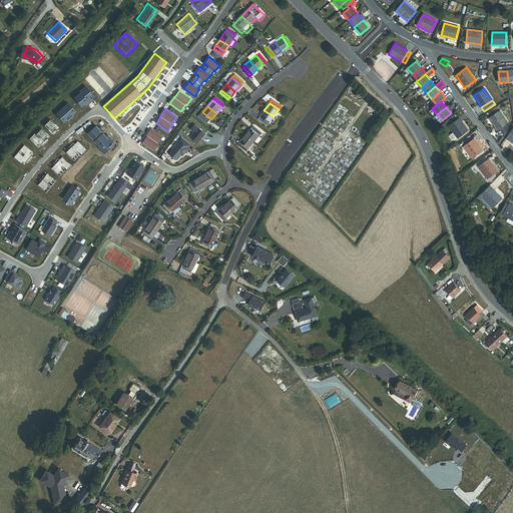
[(269,124),(274,116),(264,110),(260,117),(269,124)]
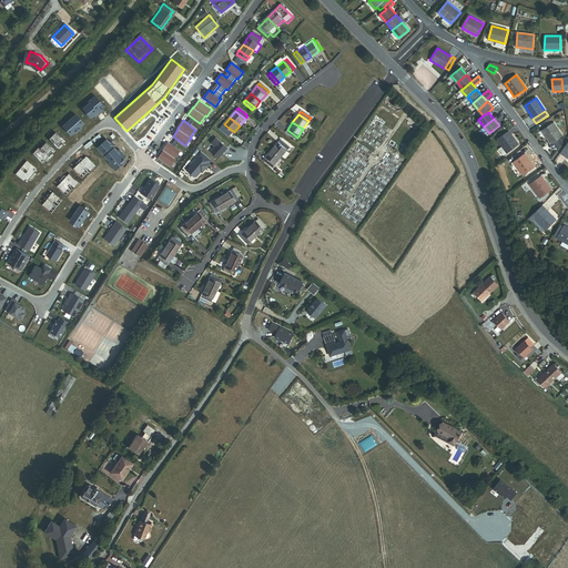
[(554,123),(543,131),(551,144),(554,143),(560,138),(564,137),(554,123)]
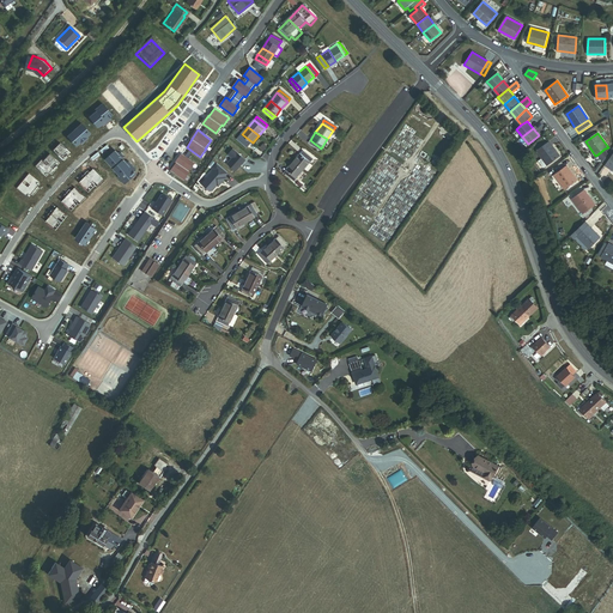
[(250,145),(253,143),(242,134),(240,137),(250,145)]
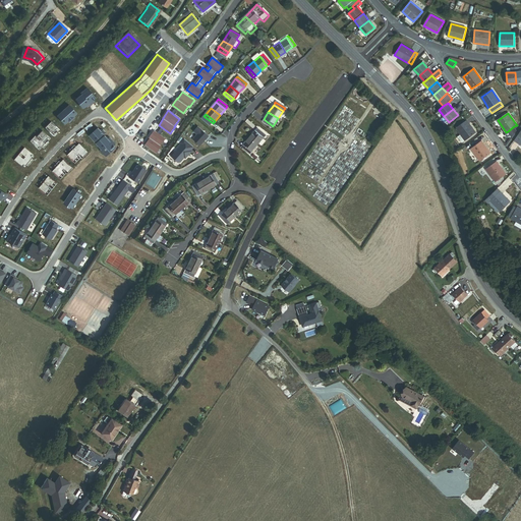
[(271,128),(273,126),(264,119),(262,122),(271,128)]
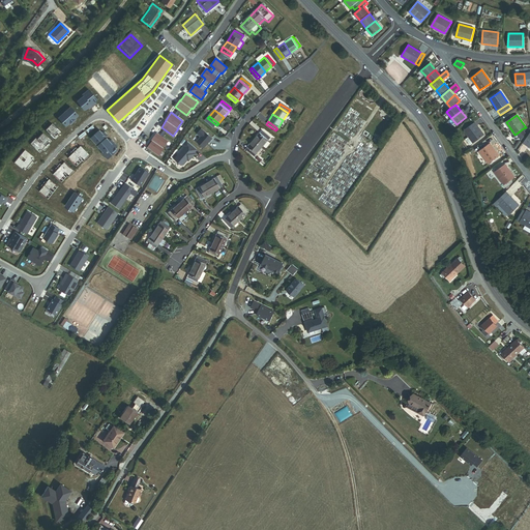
[(464,130),(473,143),(483,135),(475,122),(464,130)]
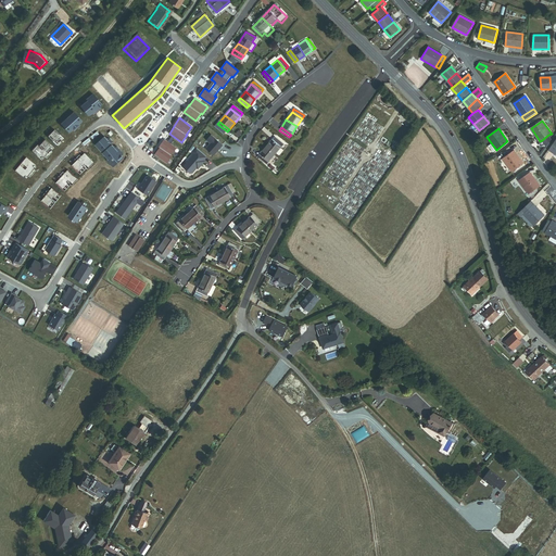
[(63,138),(54,129),(48,136),(59,146),(61,142),(60,141),(63,138)]
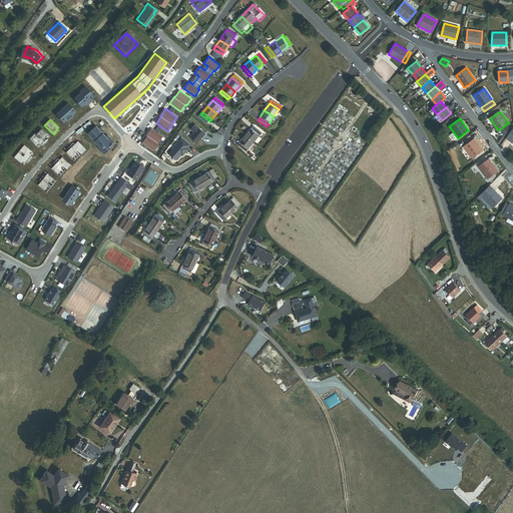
[(207,133),(196,123),(192,127),(196,131),(191,137),(198,143),(207,133)]
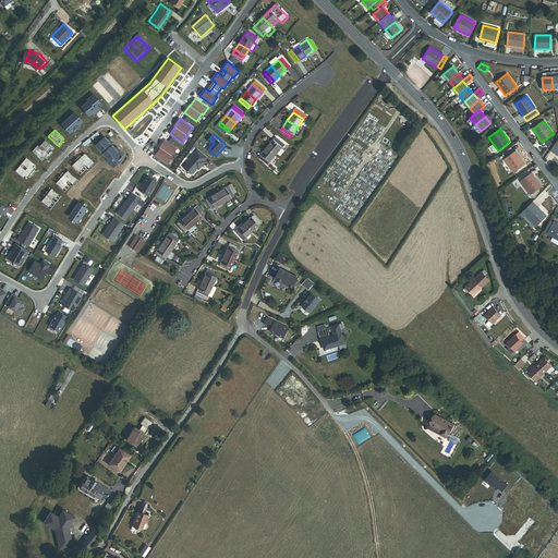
[(548,147),(554,141),(550,135),(544,141),(548,147)]
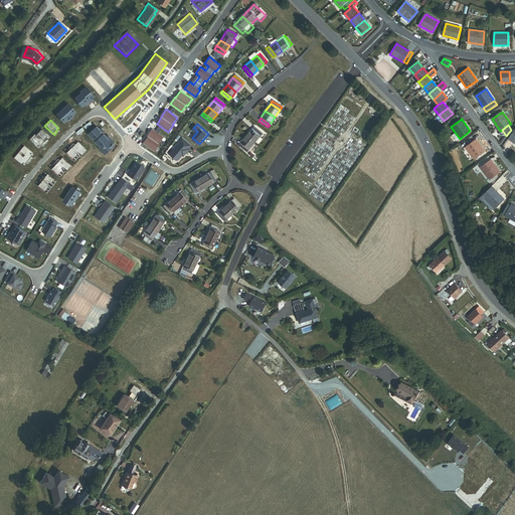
[(49,136),(41,129),(36,134),(46,143),(48,141),(47,139),(49,136)]
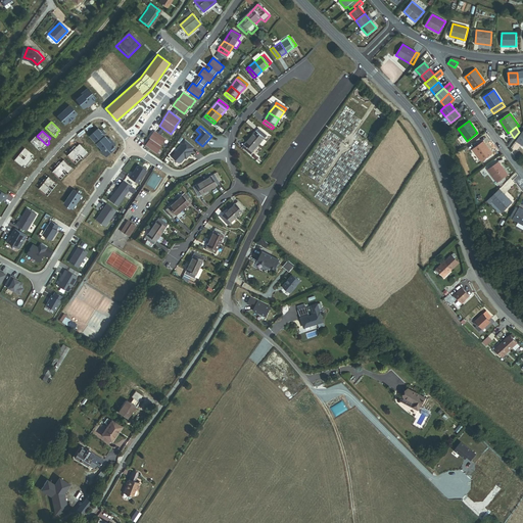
[(165,139),(154,131),(149,138),(150,138),(145,145),(156,153),(161,146),(160,146),(165,139)]
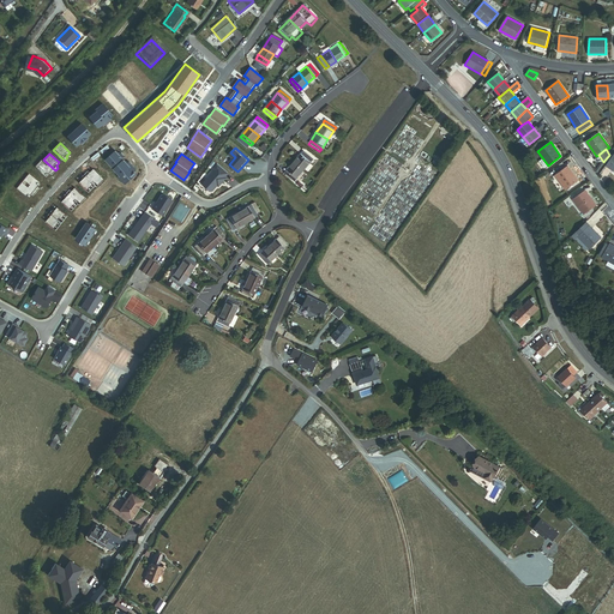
[(309,164),(313,162),(301,154),(294,164),(305,173),(305,172),(309,174),(314,168),(309,164)]
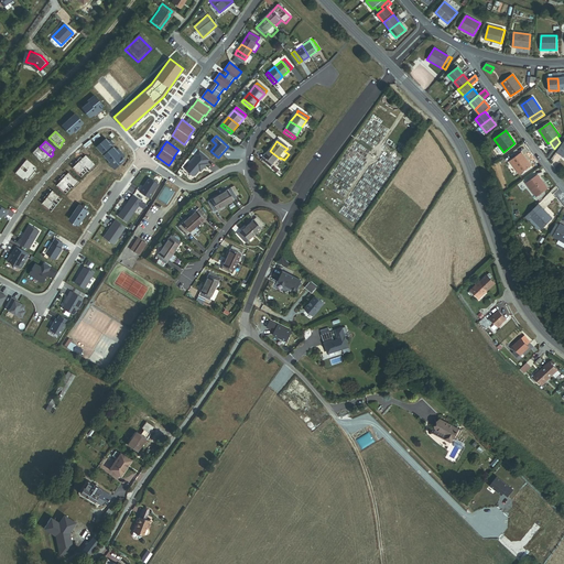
[(47,160),(51,156),(40,147),(39,145),(32,152),(43,162),(46,159),(47,160)]
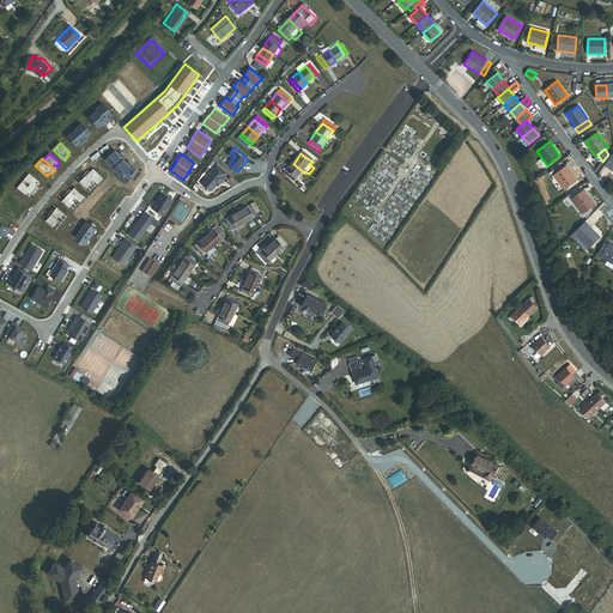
[(228,174),(216,163),(212,167),(213,168),(199,184),(208,193),(211,193),(217,187),(218,188),(225,178),(224,177),(228,174)]
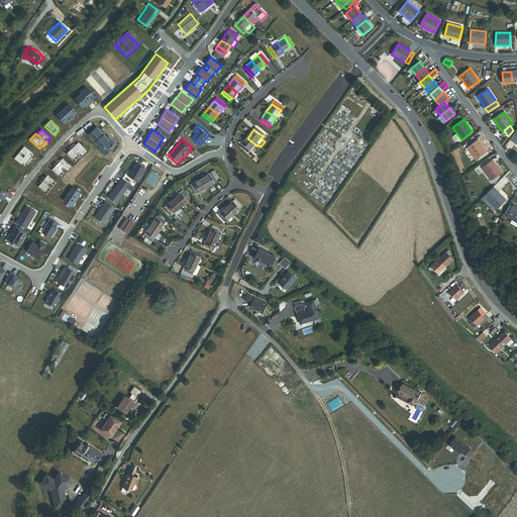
[(241,146),(250,153),(256,145),(247,138),(241,146)]
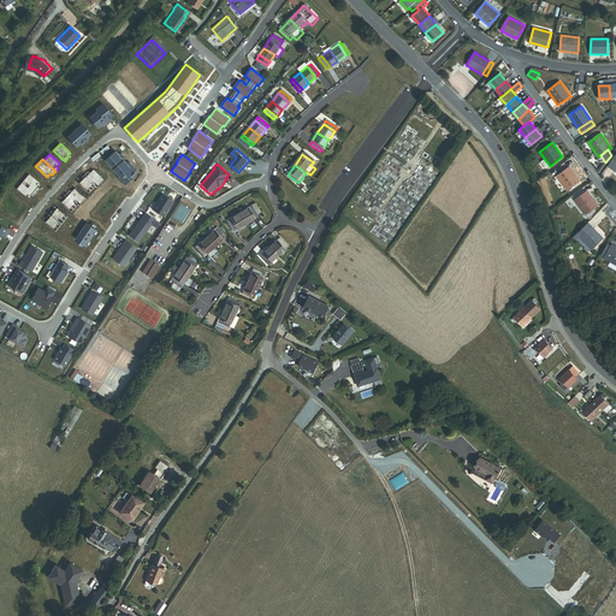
[(567,190),(580,181),(569,166),(567,169),(558,173),(557,176),(567,190)]
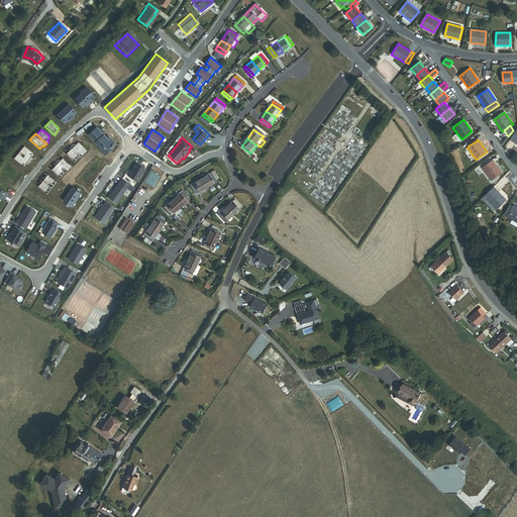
[(75,143),(72,146),(81,156),(82,157),(88,150),(79,141),(76,144),(75,143)]
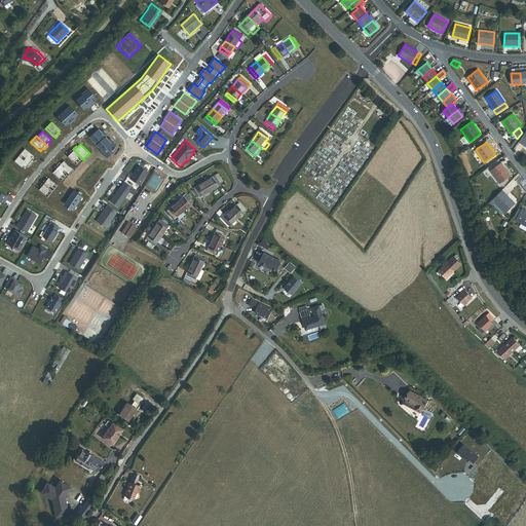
[(35,157),(25,148),(20,154),(32,164),(34,161),(32,160),(35,157)]
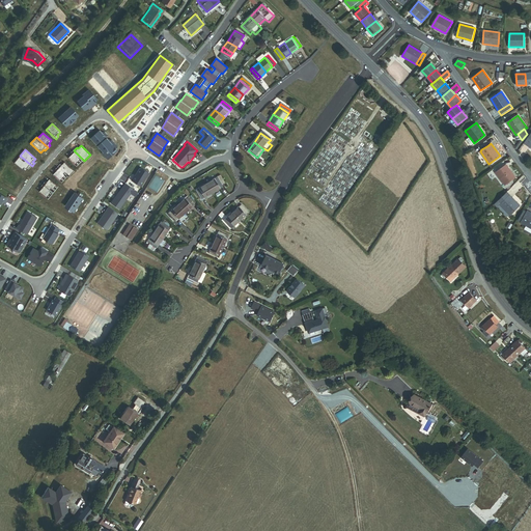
[(83,160),(74,150),(71,152),(73,155),(70,158),(78,165),(83,160)]
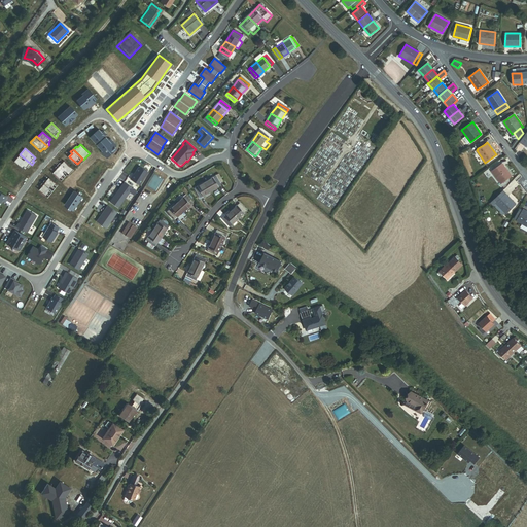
[(253,159),(255,156),(246,149),(244,151),(253,159)]
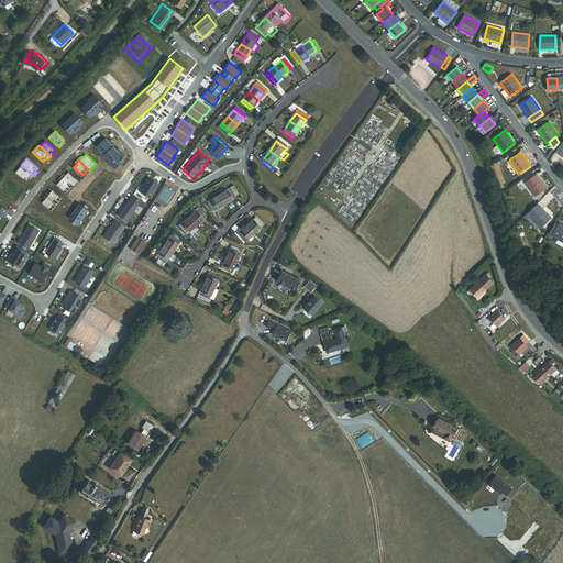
[(31,179),(34,176),(21,165),(15,172),(26,181),(30,178),(31,179)]
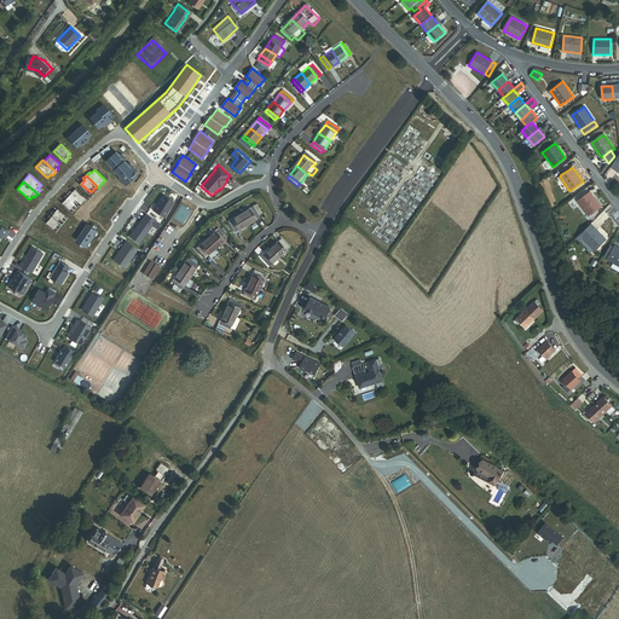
[(71,191),(68,195),(80,204),(81,206),(87,198),(76,189),(73,192),(71,191)]
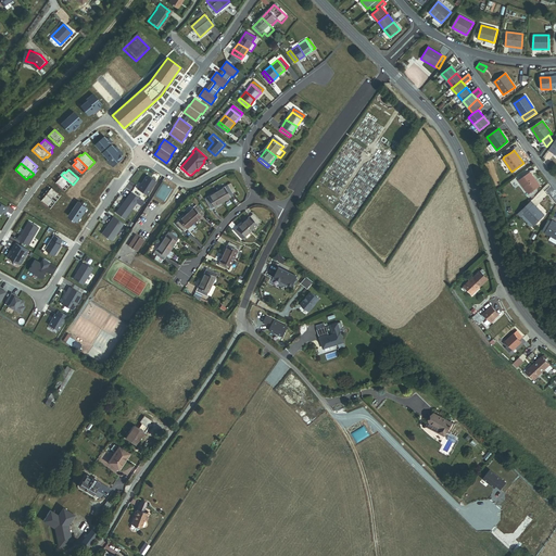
[(519,181),(529,194),(540,186),(530,173),(519,181)]
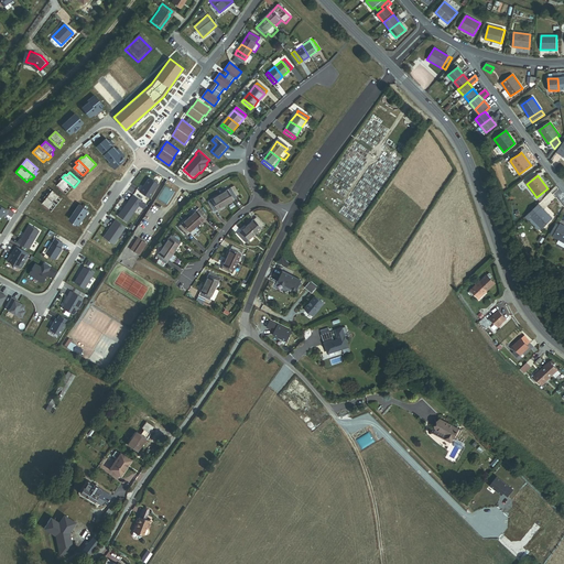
[(57,185),(66,193),(73,186),(62,177),(58,180),(61,182),(57,185)]
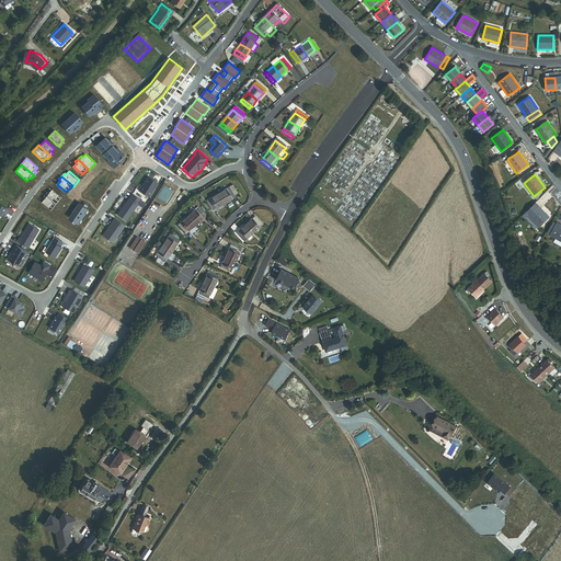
[(141,186),(139,190),(149,196),(158,183),(149,178),(147,178),(141,186)]
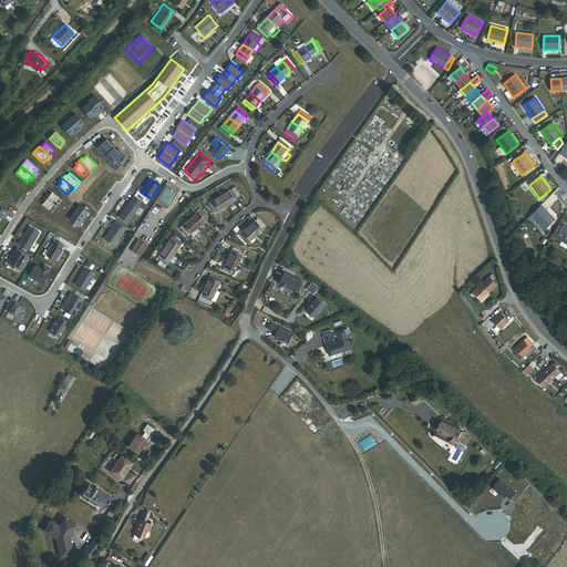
[(245,195),(239,186),(236,187),(241,197),(245,195)]
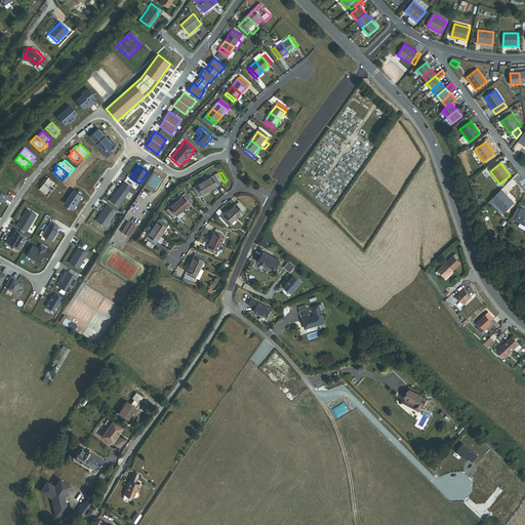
[(223,186),(225,184),(224,183),(218,173),(216,175),(223,186)]
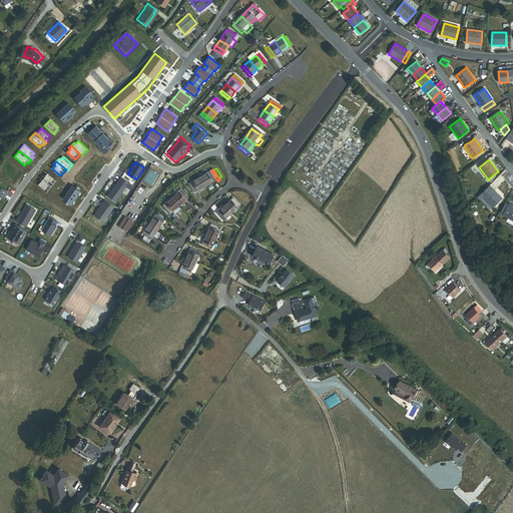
[(204,175),(210,185),(217,181),(211,171),(204,175)]
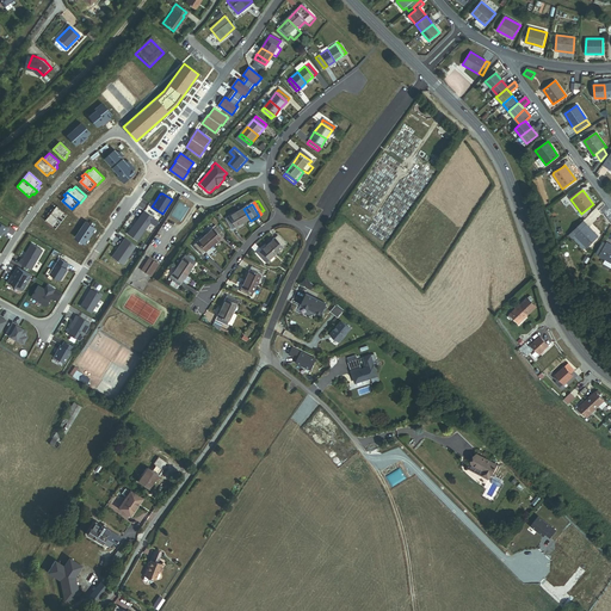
[(54,208),(50,211),(63,221),(69,214),(59,205),(55,209),(54,208)]
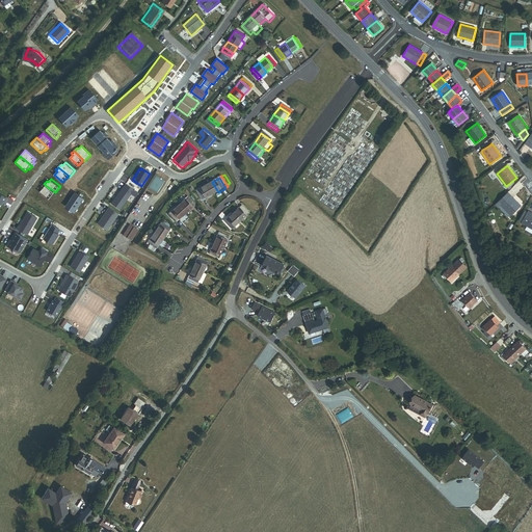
[(209,197),(218,192),(212,182),(203,188),(209,197)]
